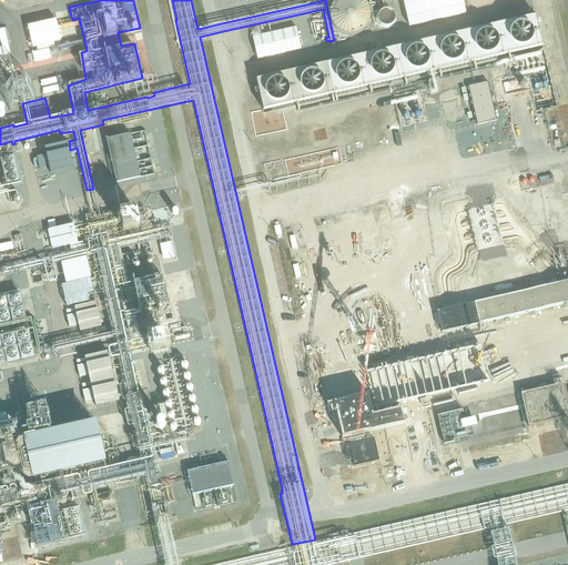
[(368,22),(371,16),(369,8),(366,2),(364,0),(335,0),(333,3),(330,9),(330,16),(332,22),(335,28),(340,31),(346,33),(353,33),(359,32),(365,28),(368,22)]
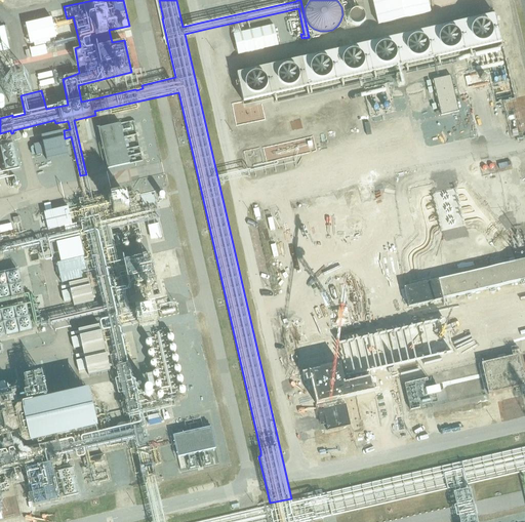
[(372,0),(377,23),(431,10),(428,0),(372,0)]
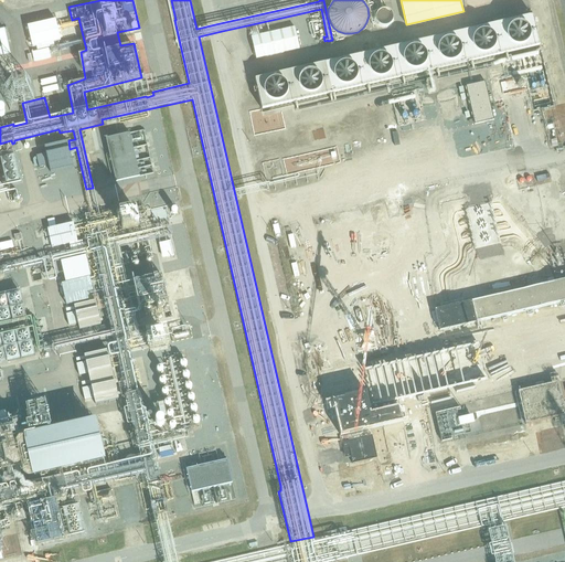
[(539,44),(532,14),(255,77),(263,108),(539,44)]
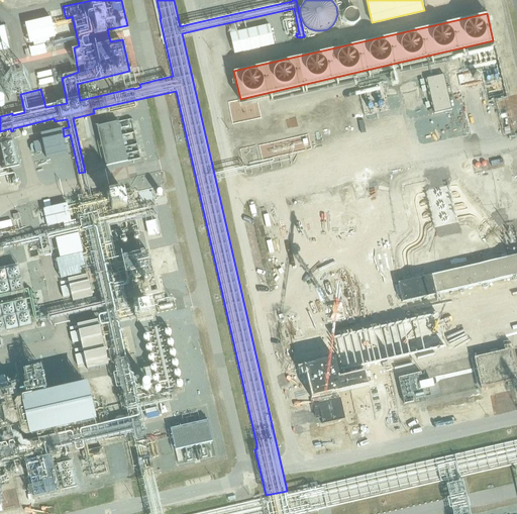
[(25,21),(30,41),(56,35),(52,16),(25,21)]
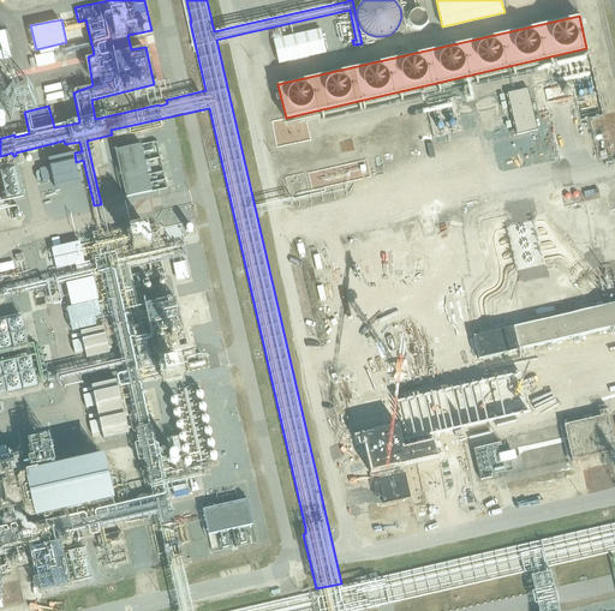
[(321,28),(274,39),(279,63),(327,52),(321,28)]
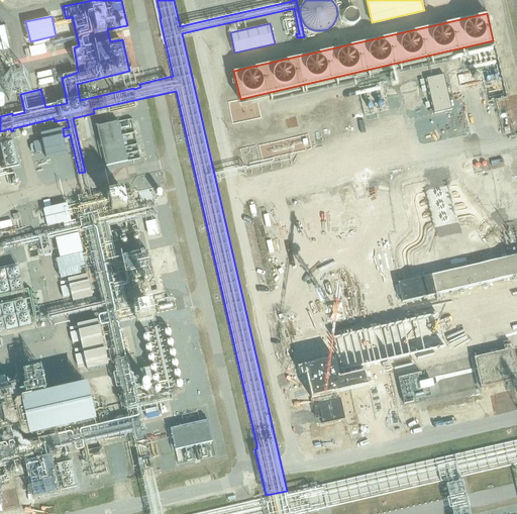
[(0,54),(11,52),(4,24),(0,24),(0,54)]
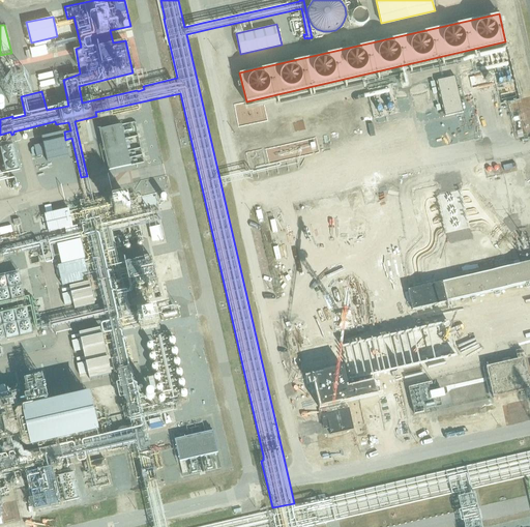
[(46,44),(30,48),(32,56),(48,53),(46,44)]
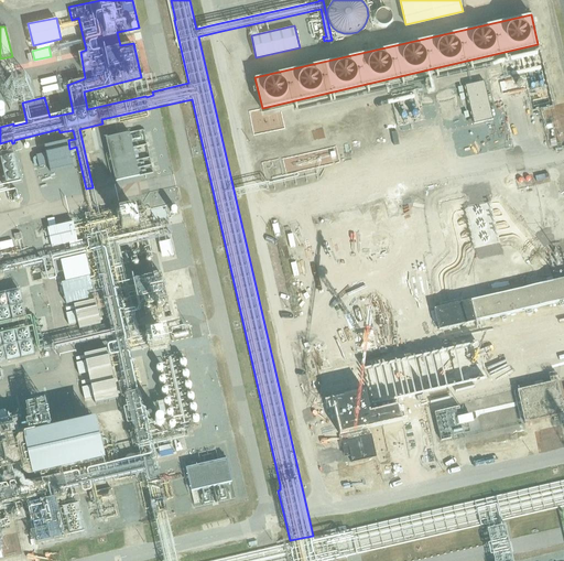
[(30,75),(3,82),(9,105),(35,99),(30,75)]
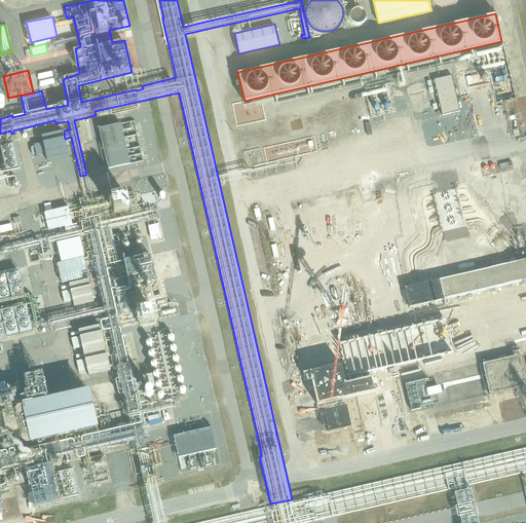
[(451,74),(434,78),(442,114),(459,110),(451,74)]
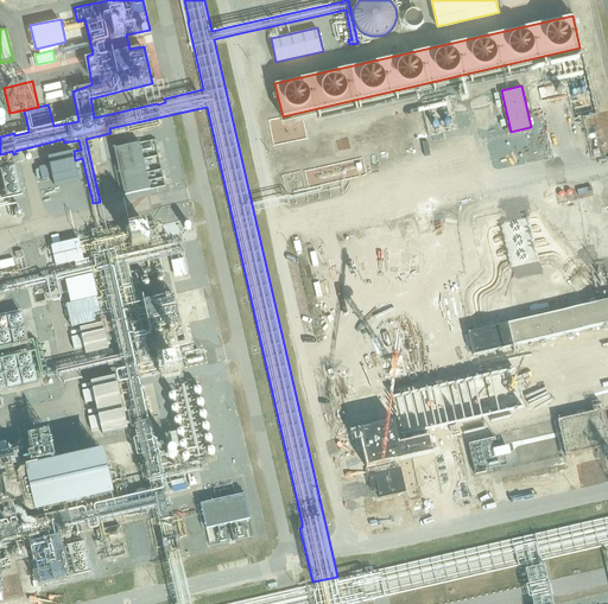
[(62,88),(46,93),(48,99),(63,95),(62,88)]
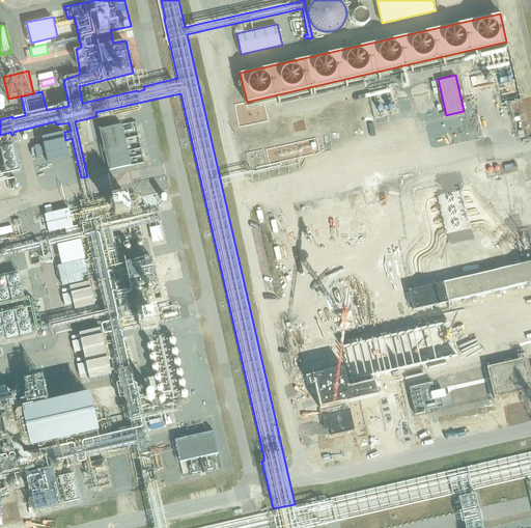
[(100,129),(103,142),(100,143),(104,160),(107,159),(109,169),(131,164),(121,123),(100,129)]
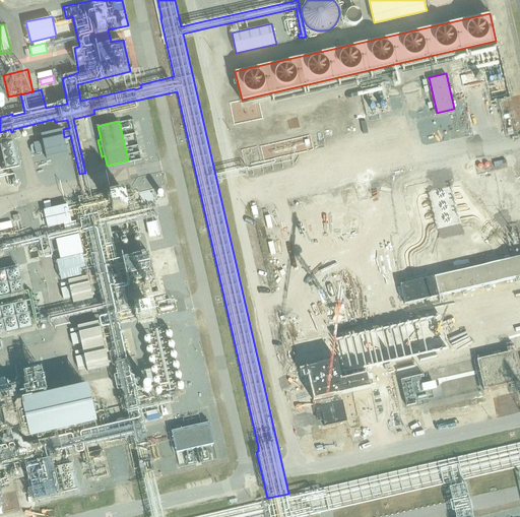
[(34,141),(36,151),(45,150),(47,156),(67,151),(64,137),(63,129),(62,128),(41,133),(43,139),(34,141)]
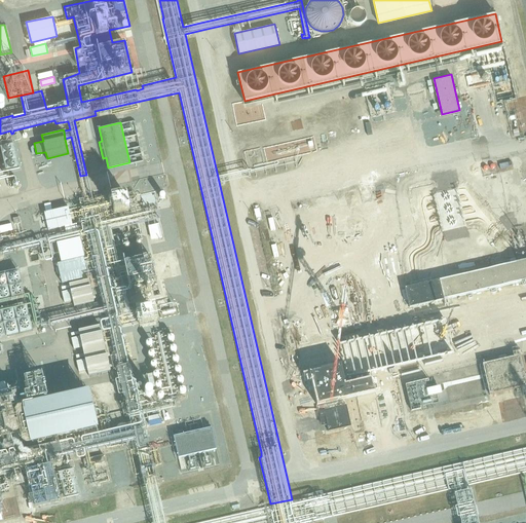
[(298,140),(299,149),(307,149),(307,139),(298,140)]
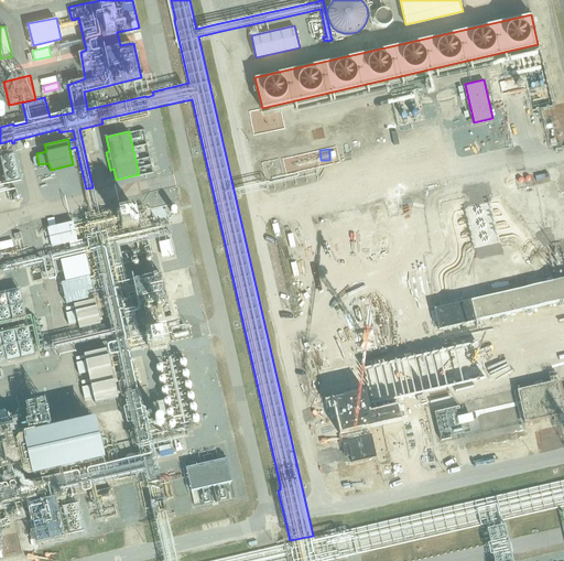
[(20,177),(13,151),(0,154),(7,181),(20,177)]
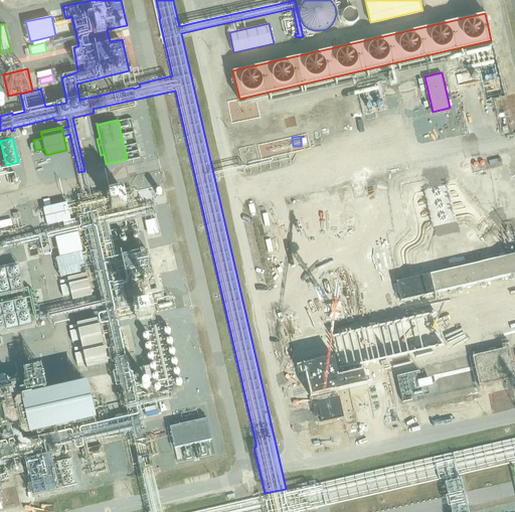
[(149,169),(143,171),(146,182),(152,180),(149,169)]
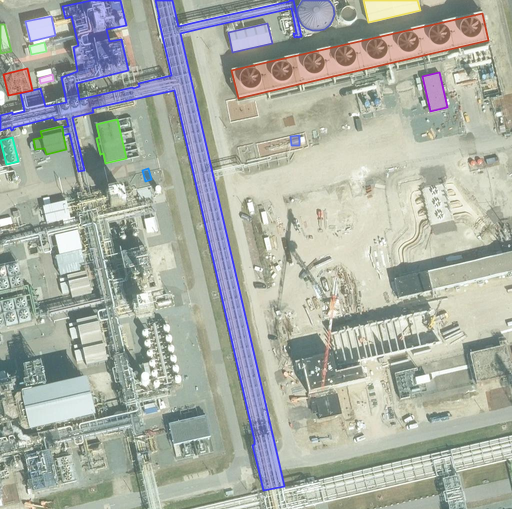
[(162,508),(158,492),(153,470),(152,470),(140,414),(141,414),(141,413),(139,401),(168,394),(167,392),(152,395),(151,388),(174,383),(175,386),(182,384),(168,316),(159,318),(159,320),(139,325),(151,377),(148,378),(147,377),(146,377),(145,376),(144,376),(142,377),(141,378),(141,380),(137,381),(137,380),(134,378),(133,372),(131,371),(125,346),(129,346),(126,333),(122,334),(115,306),(126,303),(121,279),(125,277),(151,270),(146,247),(121,253),(122,258),(116,260),(108,223),(155,212),(153,202),(134,206),(133,200),(134,199),(131,187),(129,187),(129,185),(105,191),(106,194),(102,195),(101,190),(93,192),(93,195),(89,196),(88,192),(82,194),(81,192),(77,193),(79,204),(76,204),(77,211),(75,212),(77,221),(76,221),(75,216),(70,216),(66,200),(43,205),(44,208),(41,209),(42,213),(44,212),(45,214),(42,214),(43,218),(46,217),(47,222),(63,218),(64,225),(71,223),(71,224),(2,240),(3,245),(9,243),(9,245),(14,243),(14,242),(39,237),(43,252),(44,252),(45,253),(50,251),(51,251),(51,250),(51,249),(48,235),(85,226),(95,269),(86,271),(86,270),(67,275),(67,276),(60,278),(60,280),(68,278),(68,281),(60,283),(62,293),(71,291),(72,297),(91,292),(91,290),(93,289),(92,287),(90,288),(88,279),(96,277),(101,297),(37,312),(31,288),(24,289),(18,261),(0,264),(0,294),(23,289),(24,293),(0,299),(0,328),(32,321),(26,297),(30,296),(34,314),(34,315),(35,316),(36,316),(39,315),(40,317),(102,303),(104,309),(99,310),(98,311),(98,312),(97,313),(97,314),(99,320),(100,321),(101,321),(102,321),(106,320),(108,328),(100,329),(97,315),(76,320),(76,321),(68,323),(77,360),(85,358),(86,363),(107,358),(104,344),(111,342),(112,344),(107,345),(110,358),(115,358),(117,366),(113,367),(113,368),(113,369),(115,381),(116,382),(117,382),(120,381),(128,412),(96,419),(87,377),(23,392),(22,387),(19,387),(15,376),(11,377),(10,375),(6,376),(5,370),(0,371),(0,443),(1,447),(0,447),(0,495),(2,494),(0,483),(0,476),(9,474),(8,472),(7,472),(5,464),(2,465),(0,456),(25,451),(27,460),(26,461),(26,462),(28,470),(30,470),(34,491),(30,492),(31,494),(49,490),(49,488),(58,486),(50,450),(49,450),(48,445),(61,442),(61,441),(82,437),(84,444),(81,445),(82,451),(85,450),(88,461),(87,461),(87,464),(86,464),(87,469),(105,465),(104,458),(93,460),(91,450),(99,448),(100,447),(102,446),(100,440),(86,444),(84,436),(128,426),(131,440),(134,440),(146,495),(149,508),(162,508)]
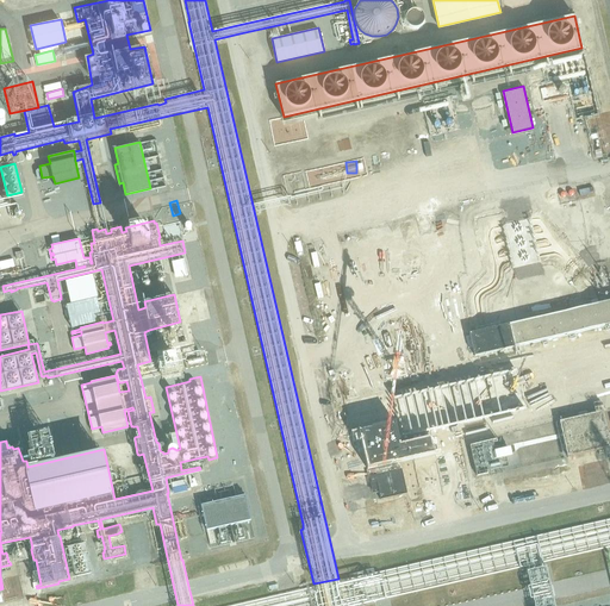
[(185,257),(172,260),(175,276),(188,274),(185,257)]
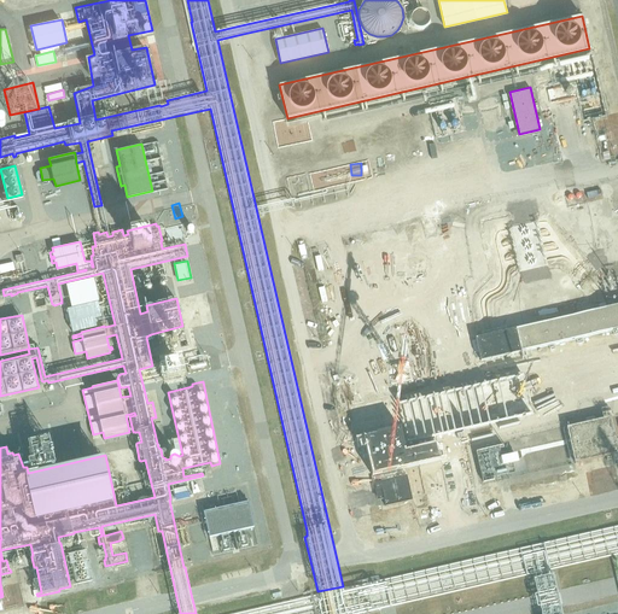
[(617,327),(617,303),(596,309),(514,327),(520,350),(617,327)]
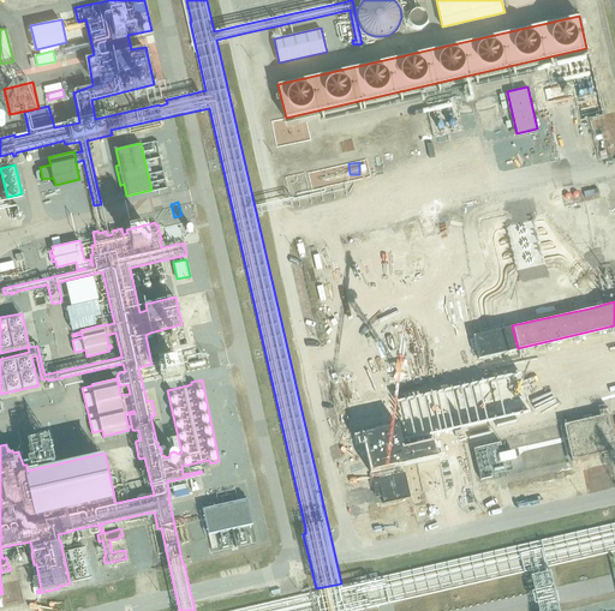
[(160,346),(162,372),(184,370),(180,343),(160,346)]
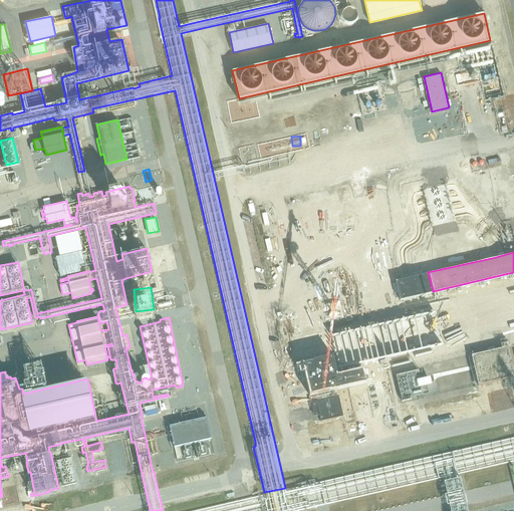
[(157,295),(159,305),(171,302),(169,293),(157,295)]
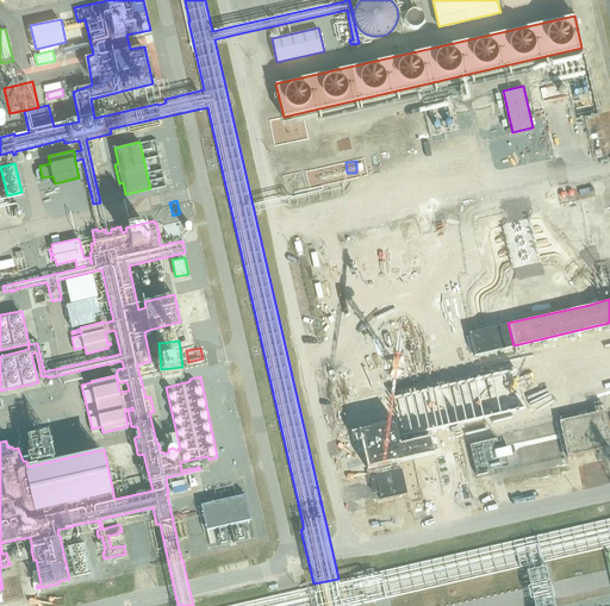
[(578,414),(560,419),(568,455),(598,448),(599,451),(604,450),(604,447),(609,444),(609,441),(603,408),(590,412),(589,407),(584,408),(585,413),(583,413),(582,408),(578,410),(578,414)]
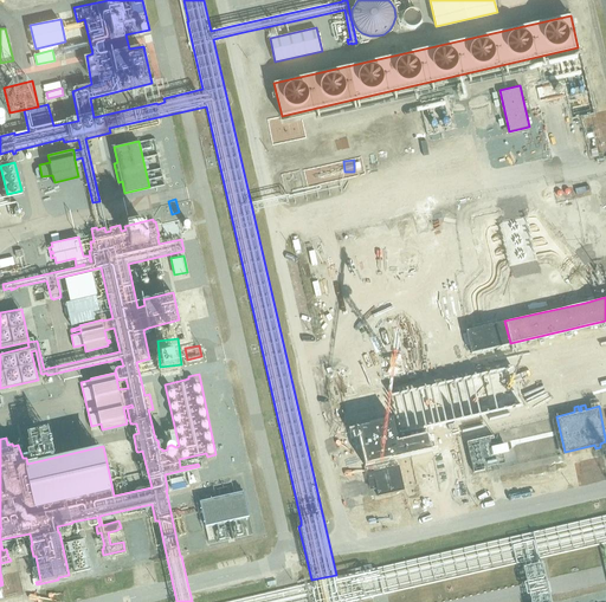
[(463,438),(477,434),(474,424),(461,427),(463,435),(463,438)]
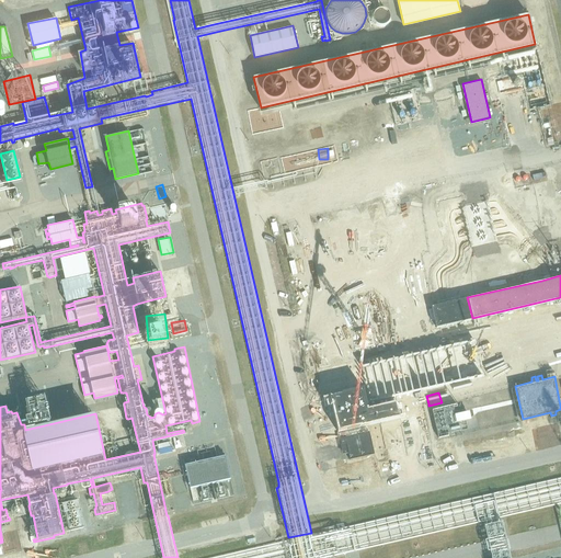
[(469,409),(455,412),(456,420),(471,418),(469,409)]
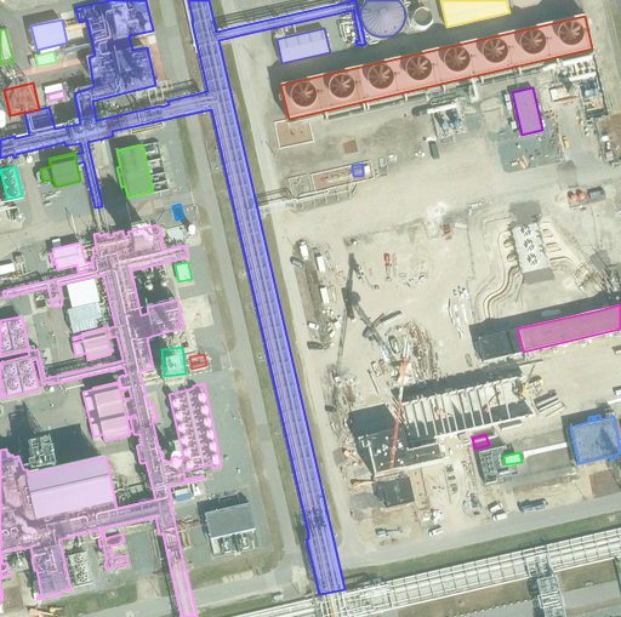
[(409,475),(376,483),(379,489),(376,489),(380,500),(386,498),(388,506),(414,500),(409,475)]
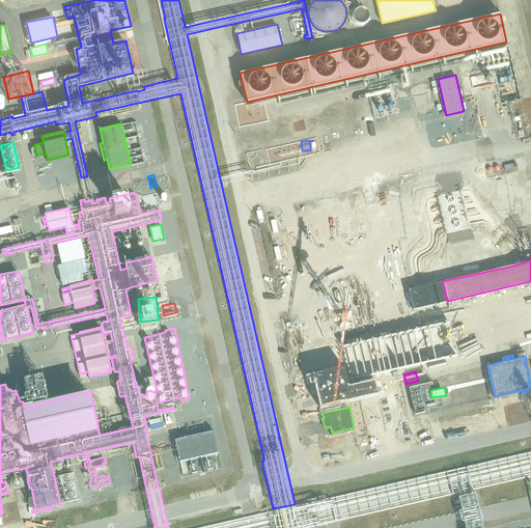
[(161,416),(149,418),(150,425),(163,422),(161,416)]
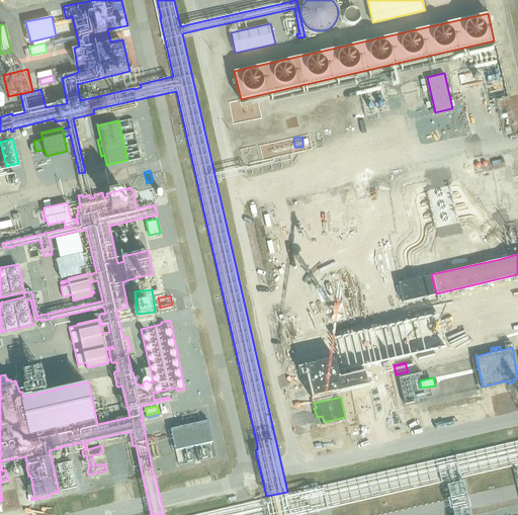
[(208,419),(171,427),(171,428),(168,429),(172,446),(175,445),(178,460),(183,459),(180,447),(213,440),(208,419)]
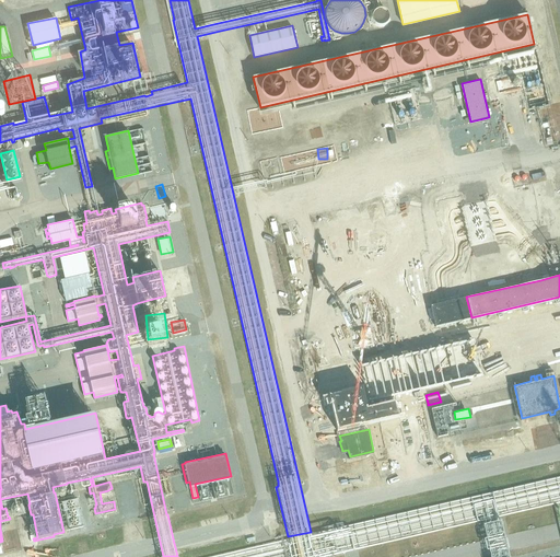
[(559,474),(311,532),(314,556),(482,519),(503,513),(559,499),(559,474)]
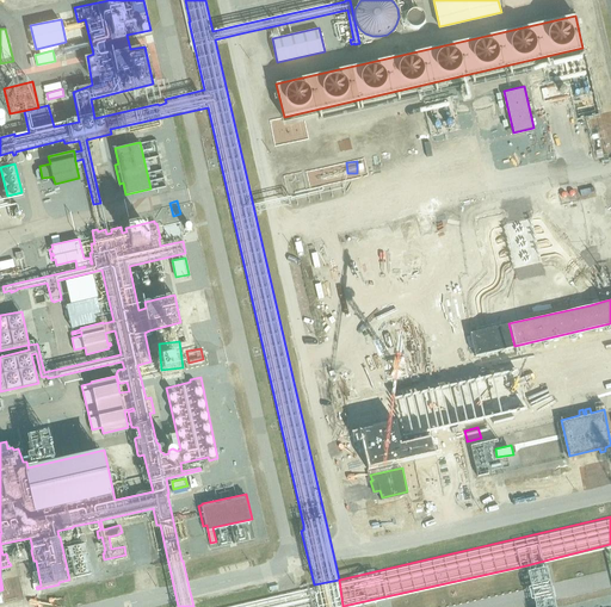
[(84,542),(68,545),(75,575),(90,571),(84,542)]
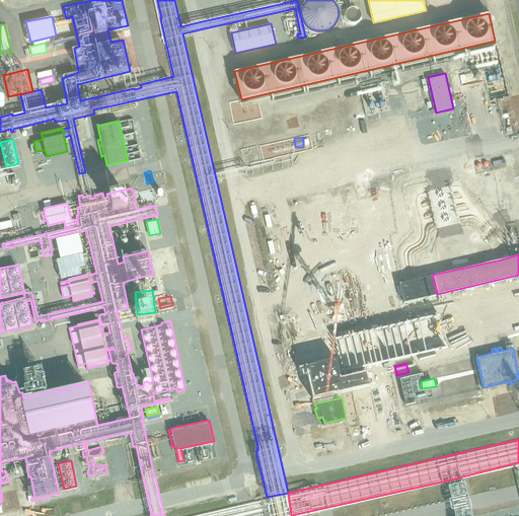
[(475,515),(472,499),(466,475),(447,481),(452,503),(454,515),(475,515)]
